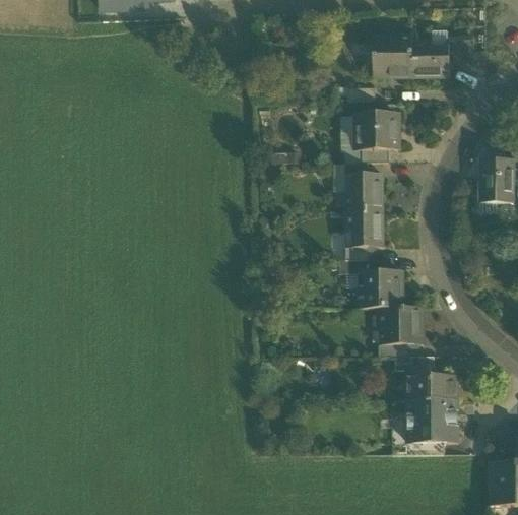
[(100,0),(101,9),(144,7),(144,0),(100,0)]
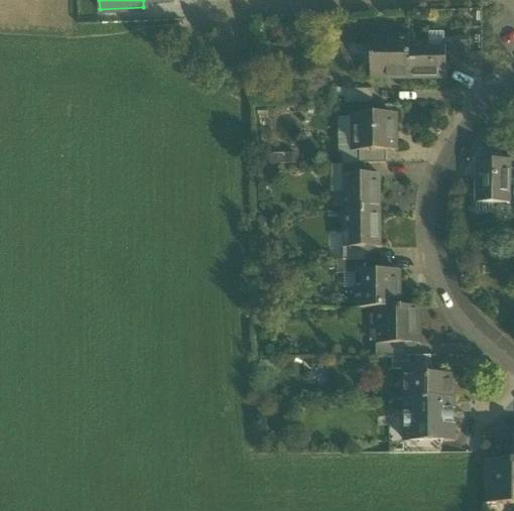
[(407,33),(371,34),(372,53),(369,53),(369,78),(371,78),(371,76),(405,76),(405,77),(408,77),(407,39),(407,33)]
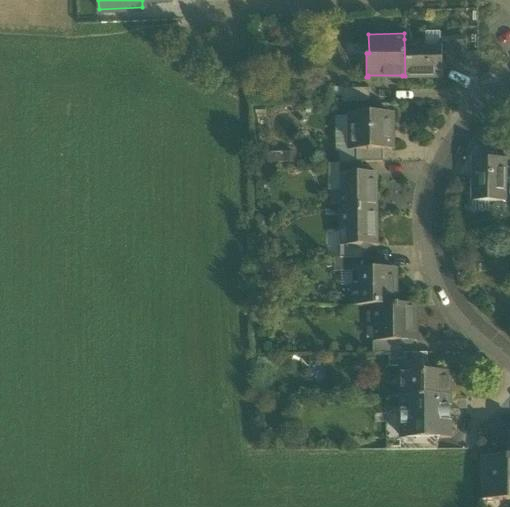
[(463,37),(440,38),(441,60),(464,60),(463,37)]
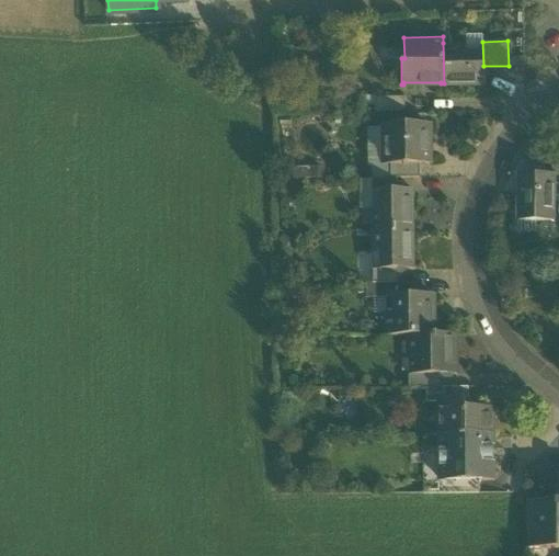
[(468,49),(468,44),(445,45),(445,43),(443,43),(444,83),(446,83),(446,82),(481,81),(481,83),(483,83),(483,66),(482,42),(480,42),(480,49),(468,49)]
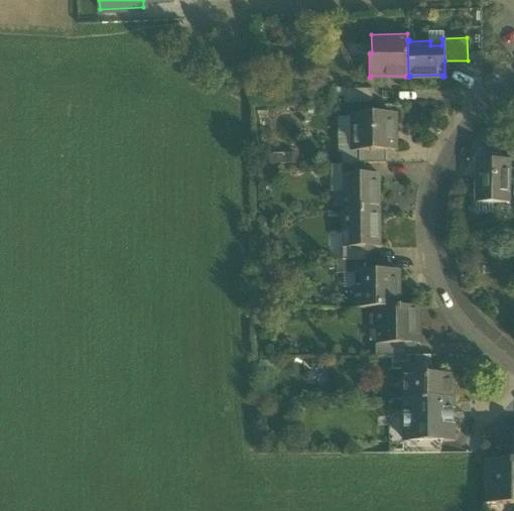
[(372,85),(344,86),(344,100),(372,99),(372,85)]
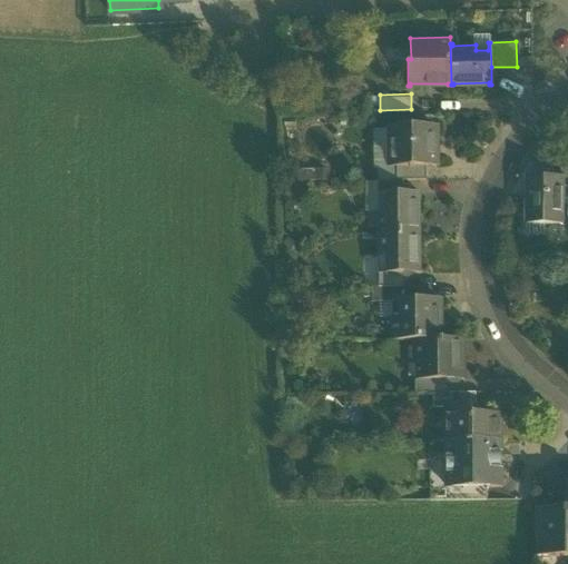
[(434,122),(409,124),(409,128),(392,128),(392,147),(390,147),(390,164),(394,164),(426,164),(434,164),(434,122)]
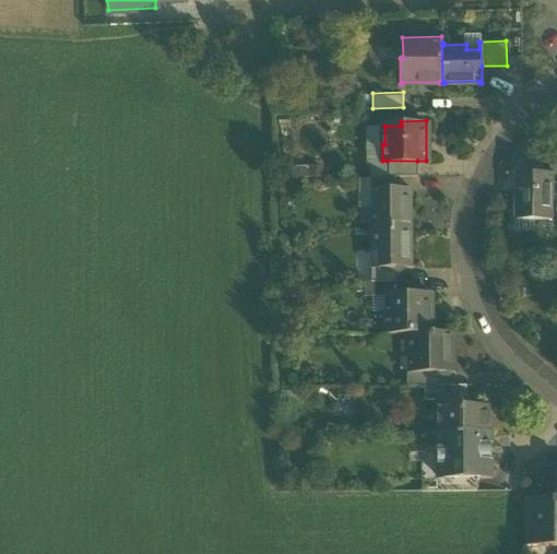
[(417,173),(417,161),(387,161),(387,173),(393,173),(417,173)]
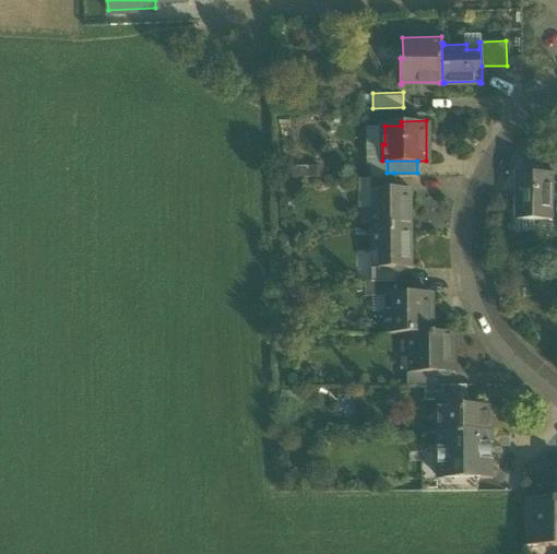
[(548,169),(516,169),(514,216),(517,216),(517,214),(548,215),(548,217),(549,217),(550,172),(550,169),(548,169)]
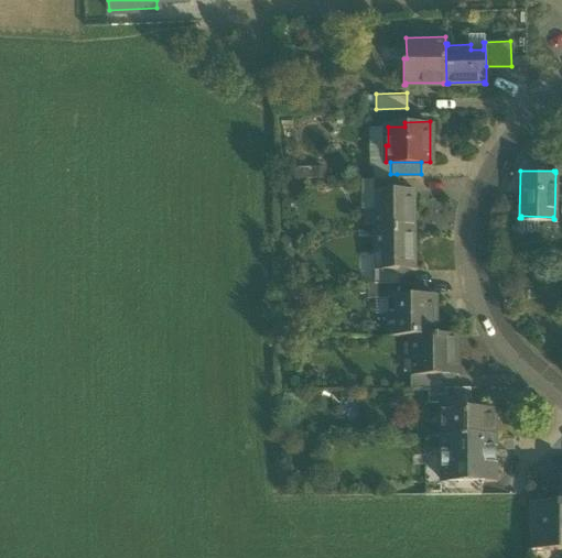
[(390,174),(374,175),(374,189),(398,188),(397,174),(390,174)]
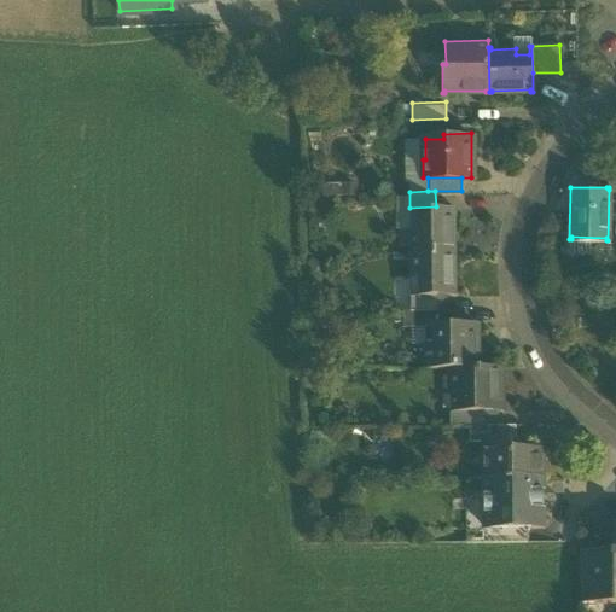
[(436,207),(410,208),(410,209),(418,209),(418,227),(412,227),(412,248),(408,248),(408,250),(454,249),(454,248),(452,248),(452,209),(454,209),(454,207),(436,207)]
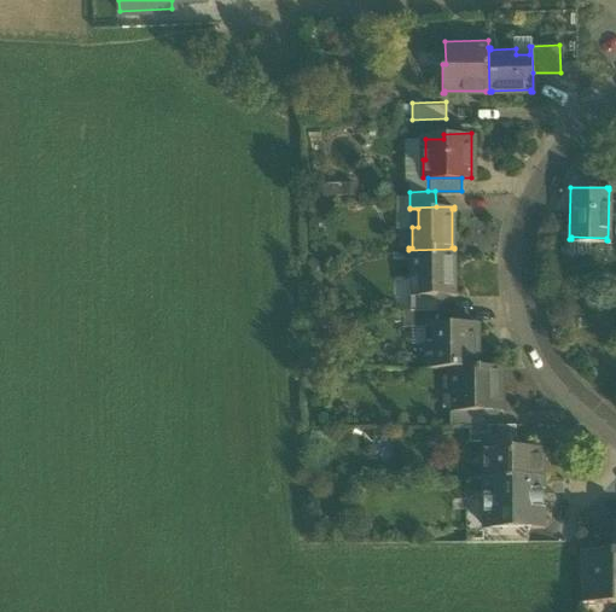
[(454,249),(408,250),(408,252),(411,252),(411,275),(417,275),(417,292),(410,292),(410,295),(436,295),(455,295),(454,291),(453,291),(453,252),(454,252),(454,249)]
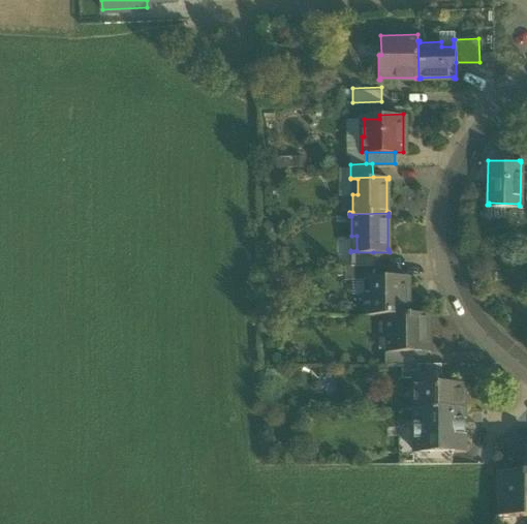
[(373,263),(373,252),(350,252),(350,264),(373,263)]
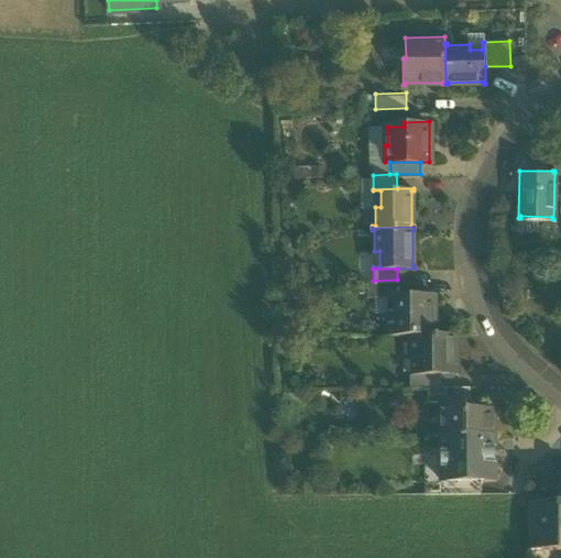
[(413,293),(413,280),(397,280),(373,281),(366,281),(366,295),(373,295),(385,295),(385,293),(413,293)]
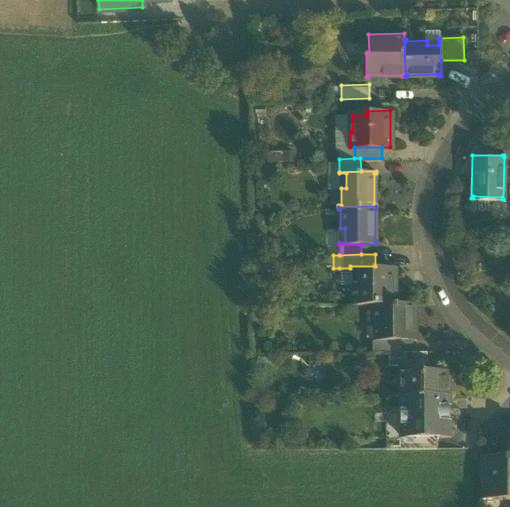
[(375,266),(350,266),(350,268),(339,268),(339,282),(354,282),(354,301),(352,301),(352,302),(373,302),(397,302),(397,301),(395,301),(395,268),(397,268),(397,266),(375,266)]
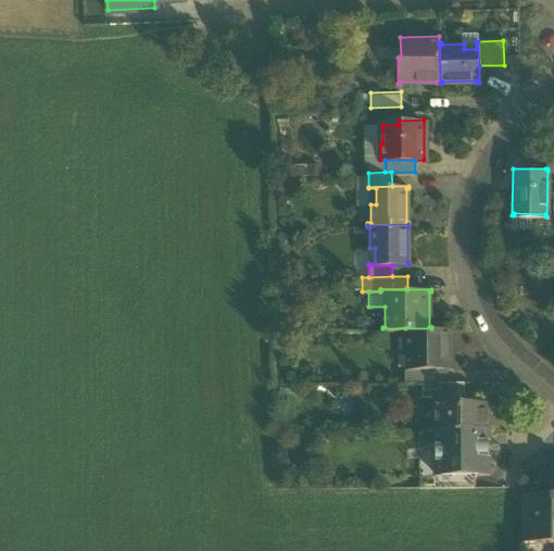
[(431,328),(405,328),(406,330),(408,330),(408,351),(414,351),(414,365),(414,370),(431,370),(453,370),(452,367),(451,367),(450,330),(452,330),(452,328),(431,328)]
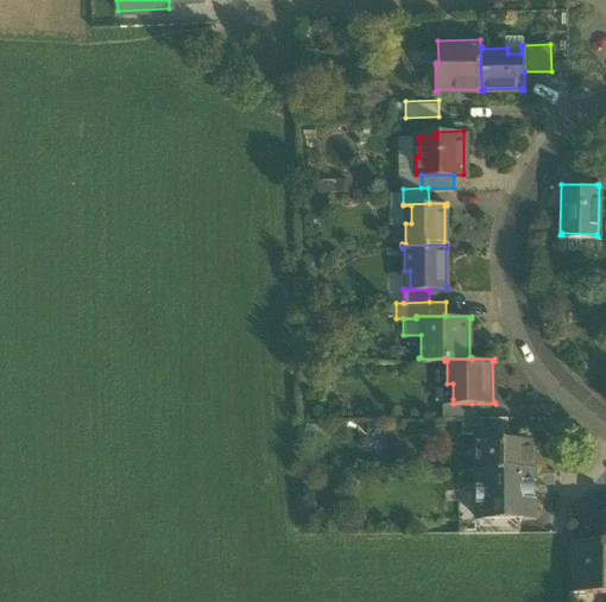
[(472,404),(453,404),(453,399),(443,399),(443,416),(460,416),(472,416),(472,404)]
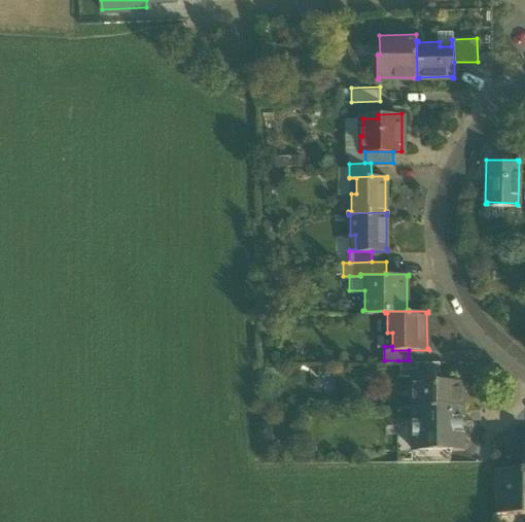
[(409,360),(398,360),(398,375),(411,375),(411,373),(435,373),(435,360),(409,360)]
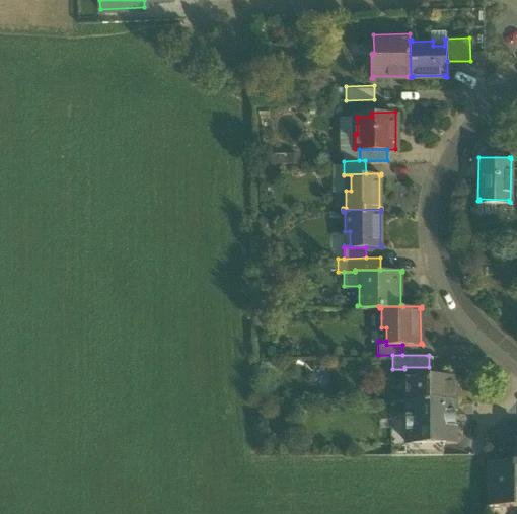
[(429,367),(404,367),(404,369),(405,399),(454,399),(454,379),(448,375),(430,375),(429,367)]
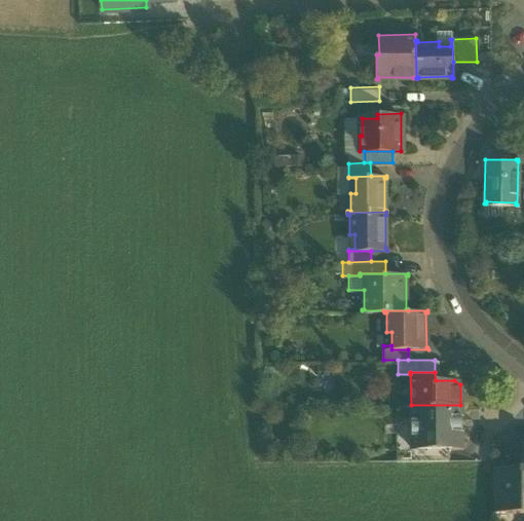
[(460,405),(411,405),(411,409),(411,446),(442,446),(460,446),(460,405)]
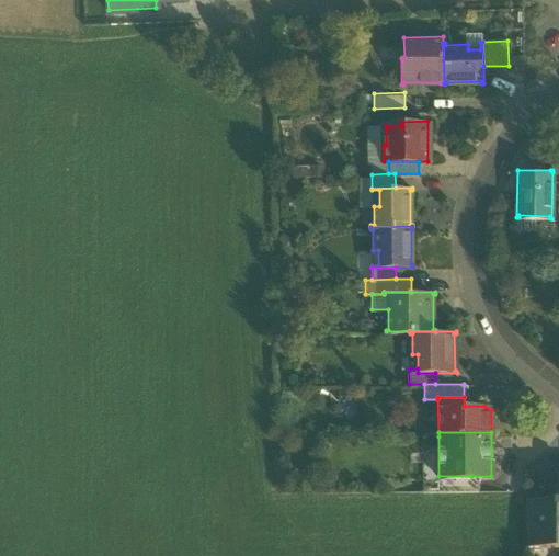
[(438,476),(438,437),(421,437),(421,476),(438,476)]
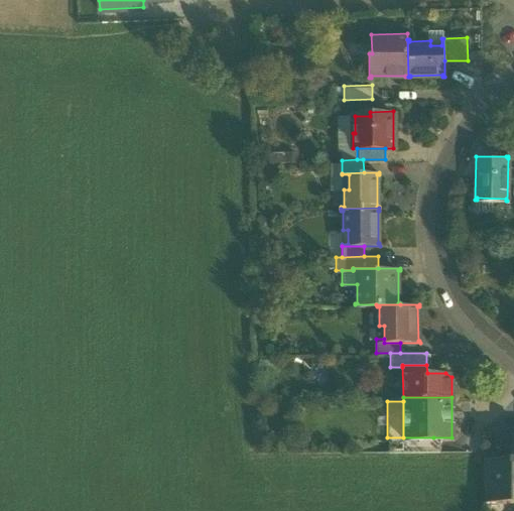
[(403,437),(387,437),(387,450),(432,450),(433,437),(403,437)]
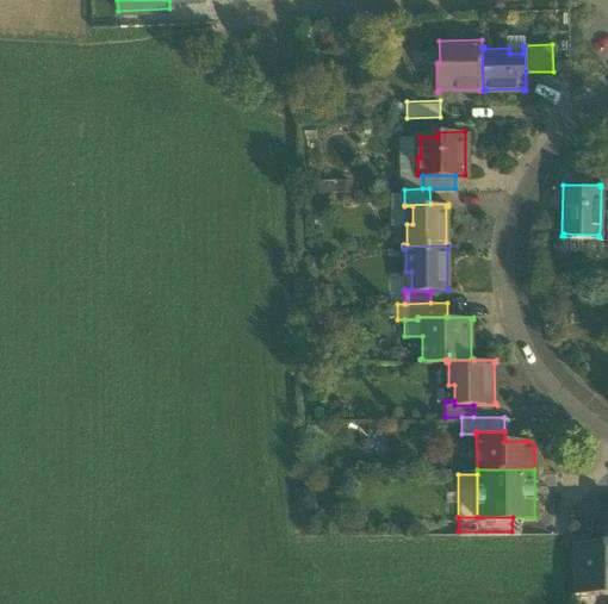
[(587,534),(571,534),(571,560),(587,560),(587,540),(587,534)]
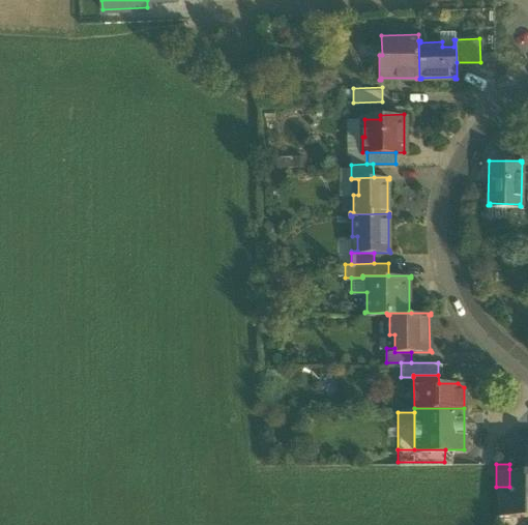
[(526,469),(509,469),(509,487),(496,487),(496,515),(527,515),(527,495),(526,495),(526,469)]
